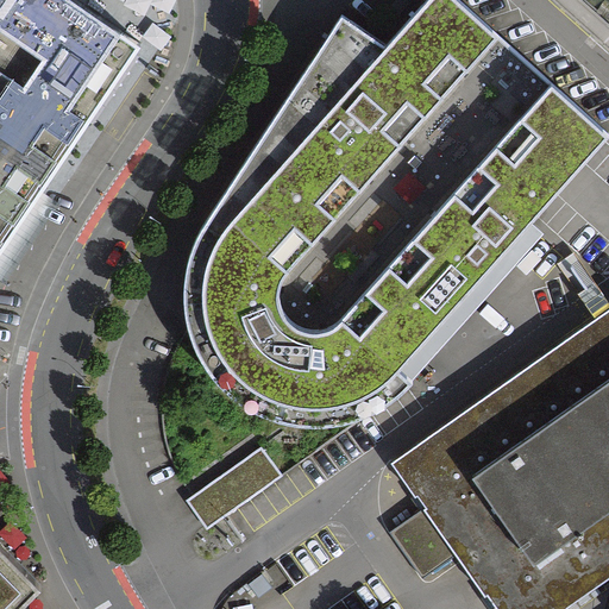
[(0,0),(0,230),(63,137),(129,42),(66,0),(0,0)]
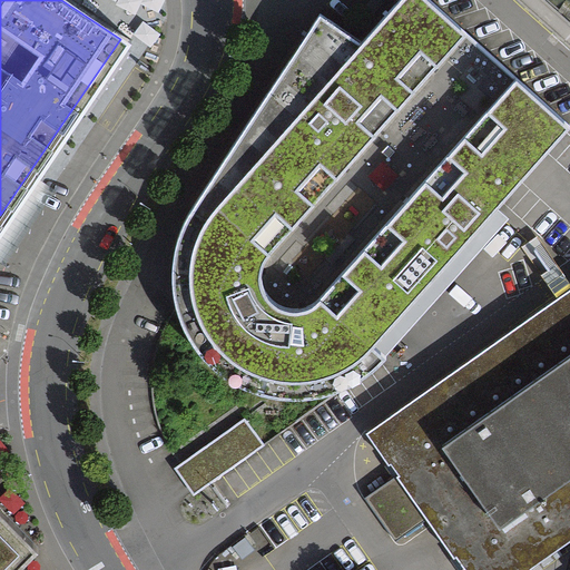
[(367,373),(383,361),(370,350),(478,226),(566,126),(421,0),(396,0),(356,46),(318,12),(205,186),(177,229),(172,248),(168,281),(173,311),(182,335),(199,361),(223,381),(247,394),(275,400),(301,401),(324,396),(346,389),(367,373)]
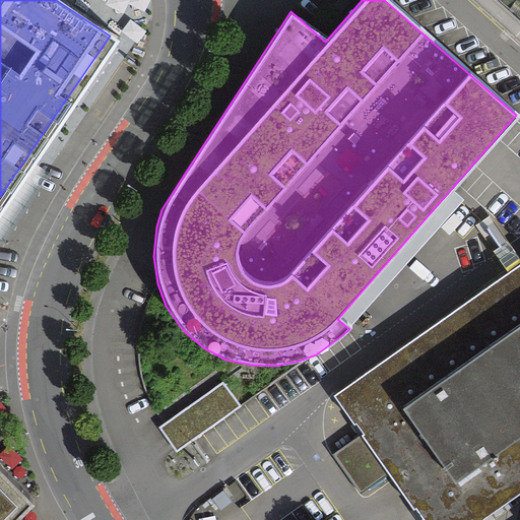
[(401,493),(420,519),(473,519),(519,488),(519,304),(484,329),(468,306),(335,399),(401,493)]
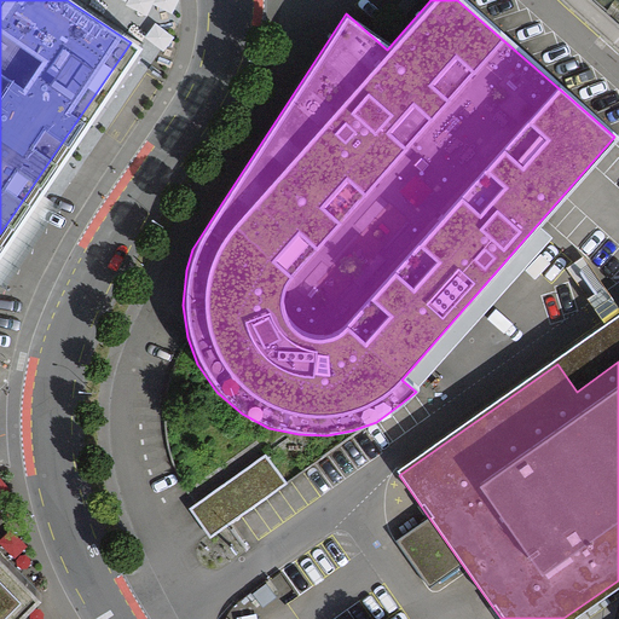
[(287,484),(266,456),(190,508),(209,537),(287,484)]
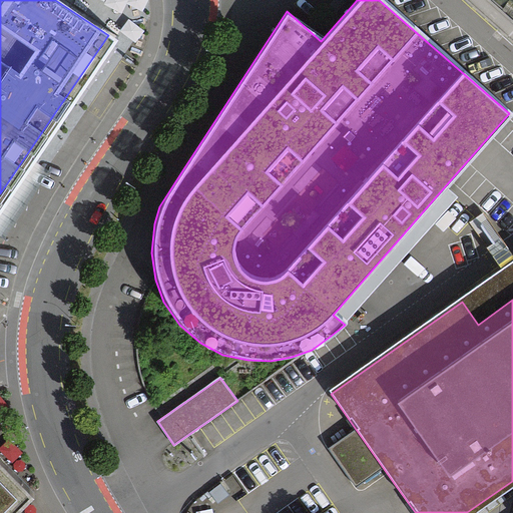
[(0,512),(3,512),(28,488),(0,460),(0,512)]
